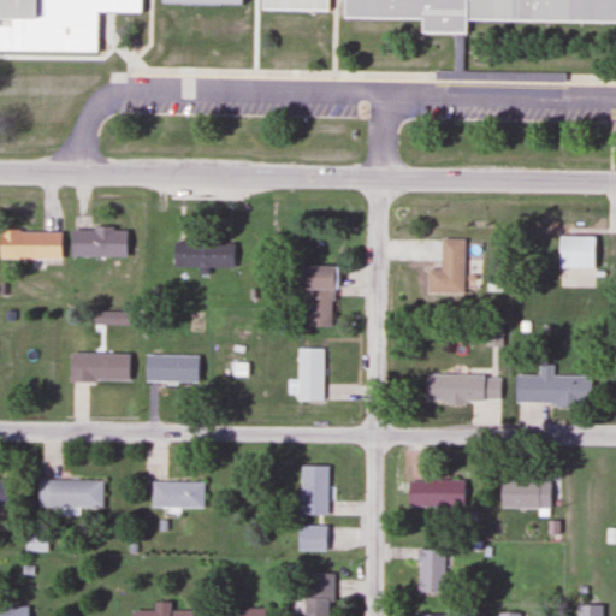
[(0,0),(140,0),(140,15),(95,13),(94,49),(0,47),(0,0)]
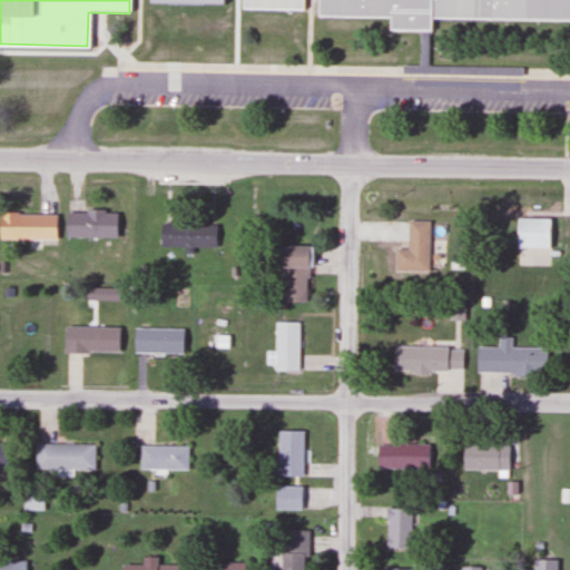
[(242,0),(242,9),(304,11),(304,0),(242,0)]
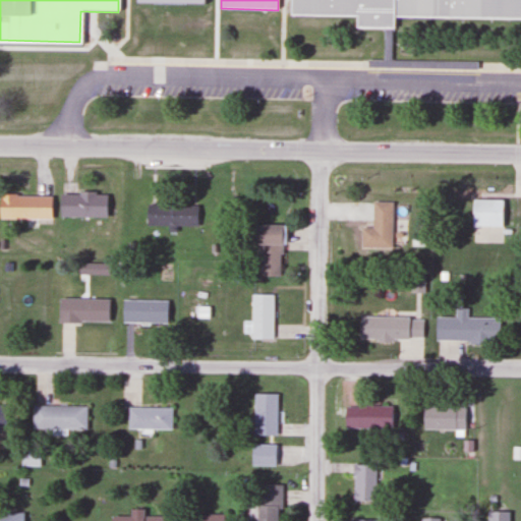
[(287,15),(287,0),(520,0),(520,18),(393,17),(393,27),(354,26),(354,16),(287,15)]
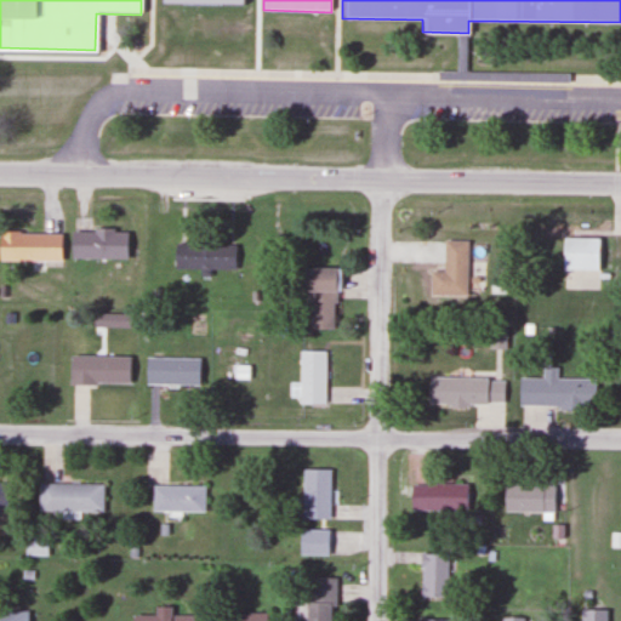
[(113,258),(113,229),(69,229),(69,258),(113,258)]
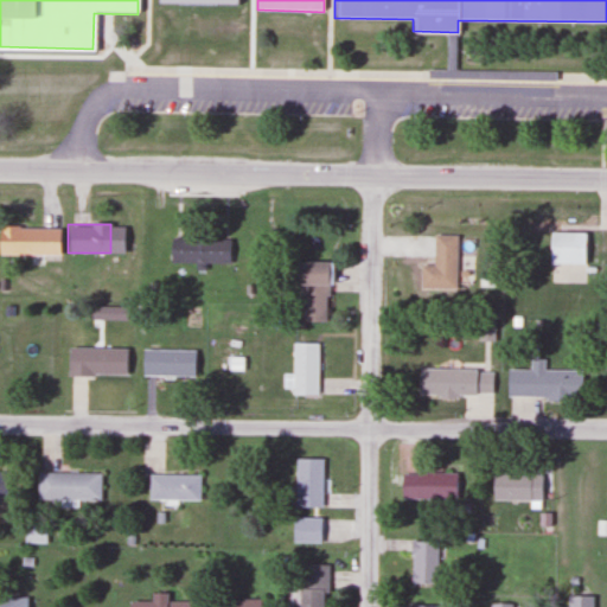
[(59,227),(0,227),(0,254),(59,255),(59,227)]
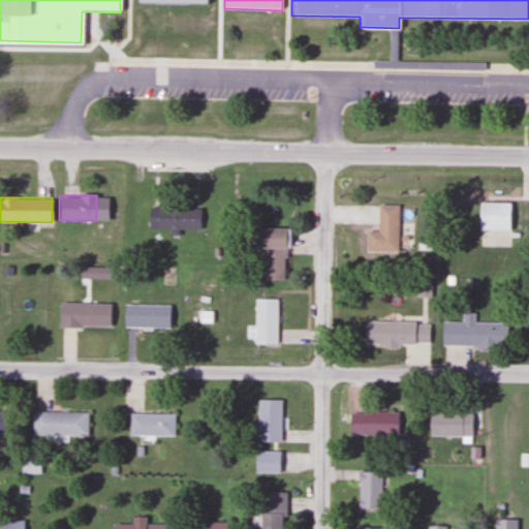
[(366,231),(366,251),(397,251),(397,205),(377,205),(377,231),(366,231)]
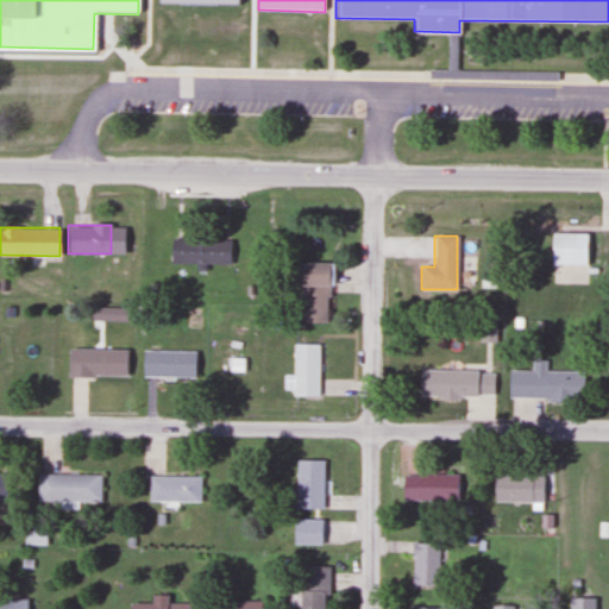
[(170,264),(228,264),(228,239),(170,239),(170,264)]
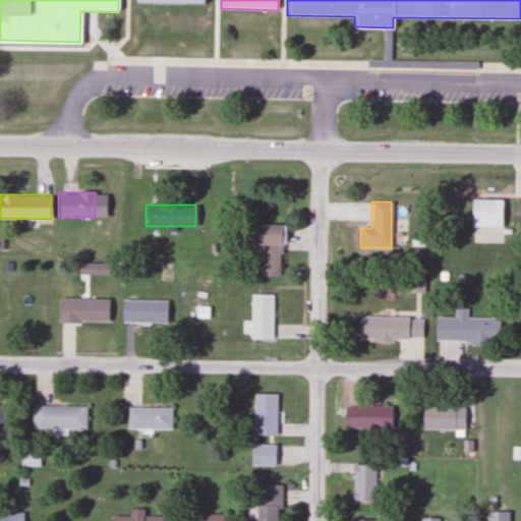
[(480,227),(480,206),(472,206),(472,227),(480,227)]
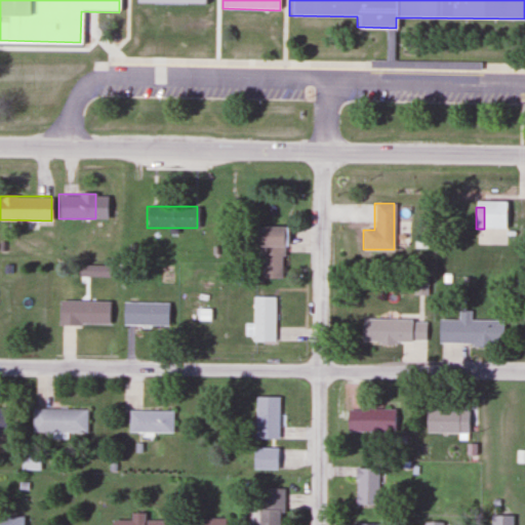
[(283,227),(246,227),(246,247),(260,247),(260,278),(282,278),(283,227)]
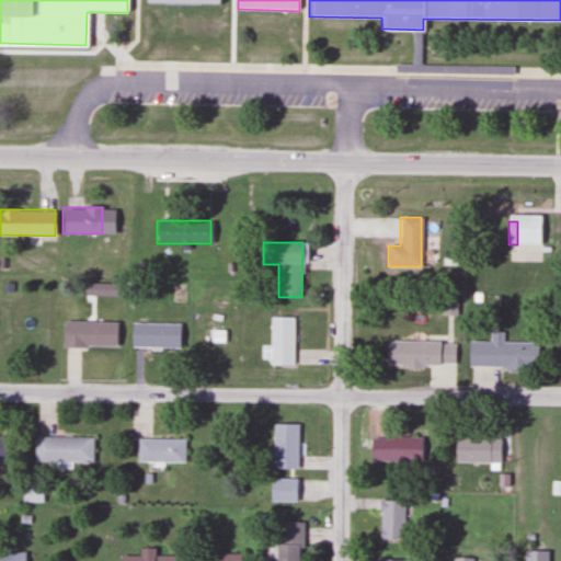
[(292,365),(292,317),(270,317),(270,365),(292,365)]
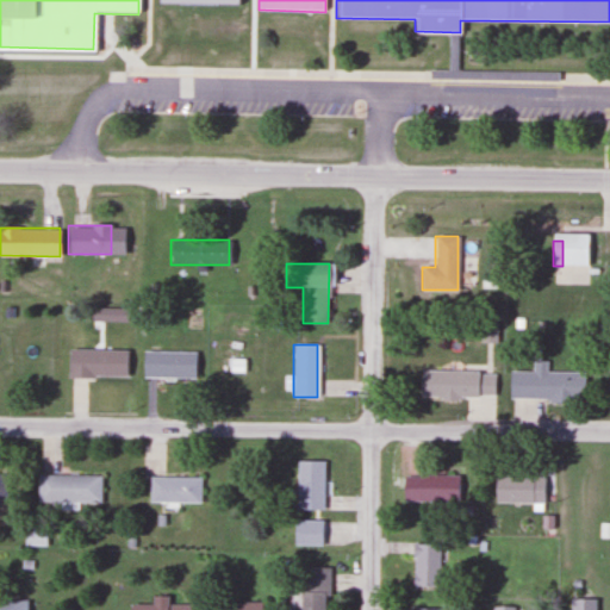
[(66,378),(128,378),(128,350),(66,350),(66,378)]
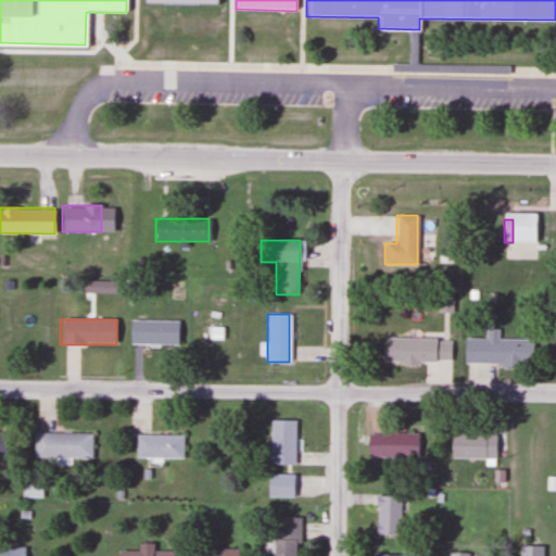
[(178,346),(179,321),(128,320),(128,345),(178,346)]
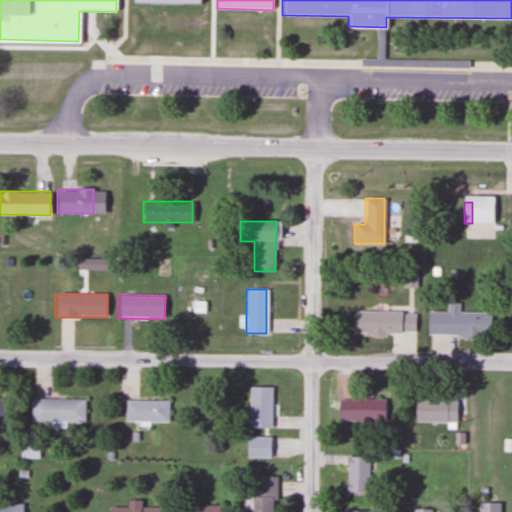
[(458,313),(458,303),(447,303),(447,313),(427,313),(427,337),(490,337),(491,313),(458,313)]
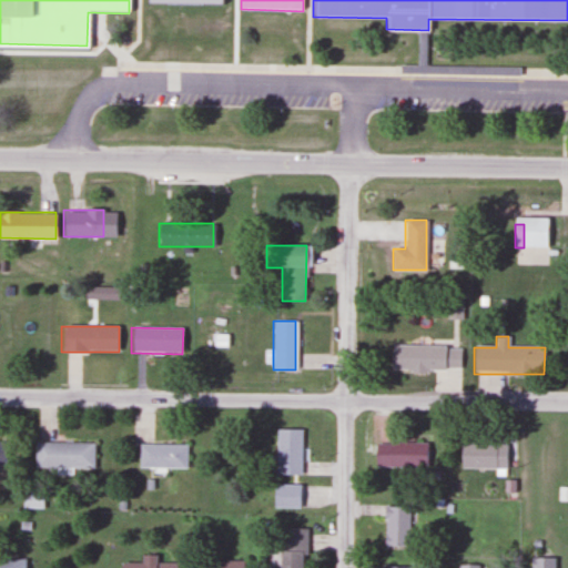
[(459,372),(459,346),(389,345),(389,371),(459,372)]
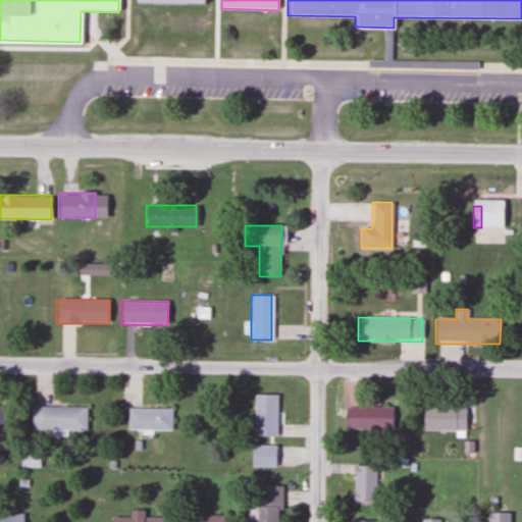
[(253,435),(276,435),(276,395),(253,395),(253,435)]
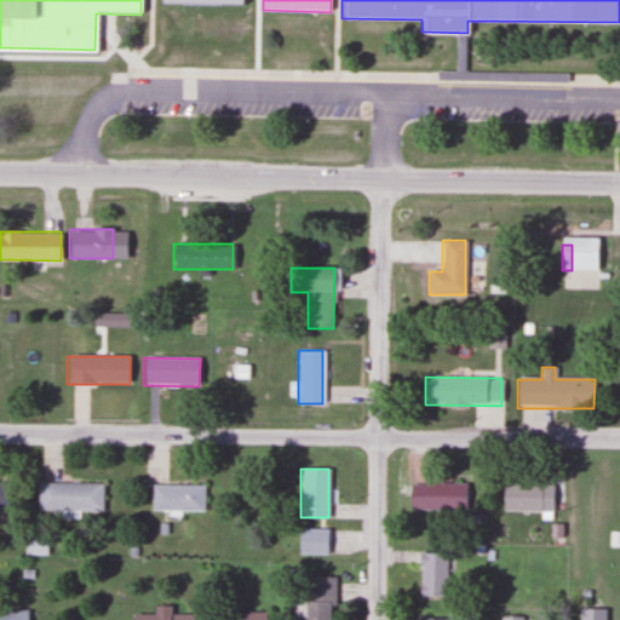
[(101,483),(36,483),(36,511),(101,511),(101,483)]
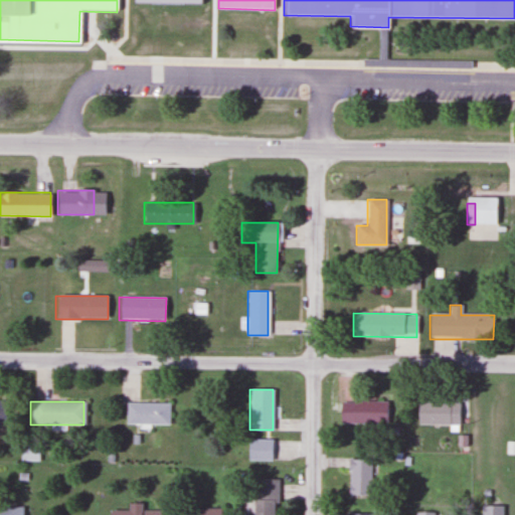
[(387,423),(387,401),(339,401),(339,423),(387,423)]
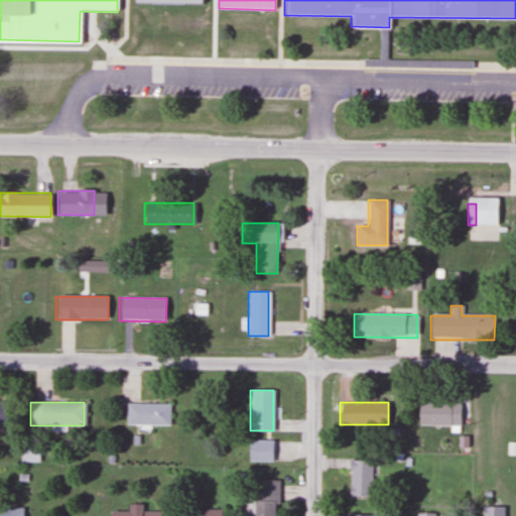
[(169,403),(125,403),(125,425),(169,425),(169,403)]
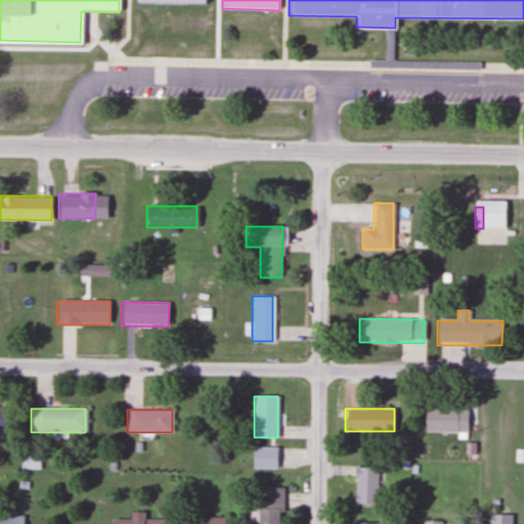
[(424,433),(467,433),(467,409),(424,409),(424,433)]
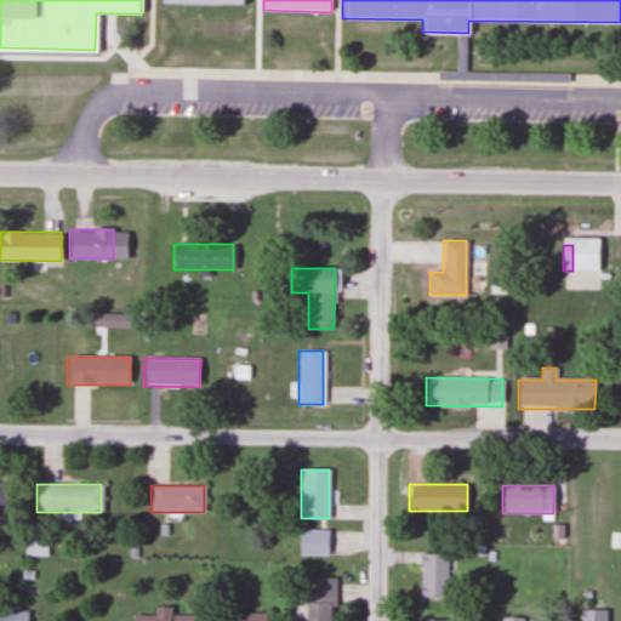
[(297,556),(325,556),(326,530),(297,530),(297,556)]
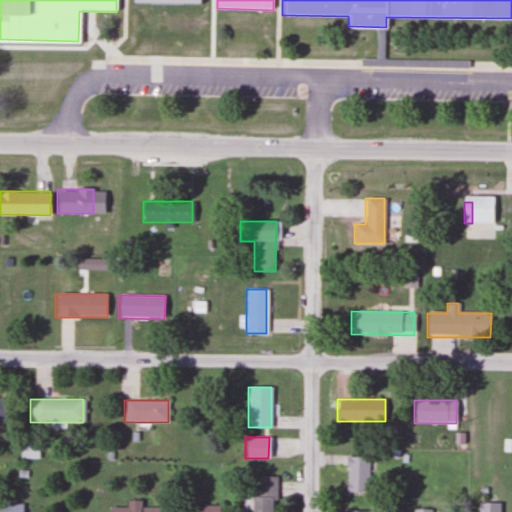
[(20,458),(36,458),(36,445),(20,445),(20,458)]
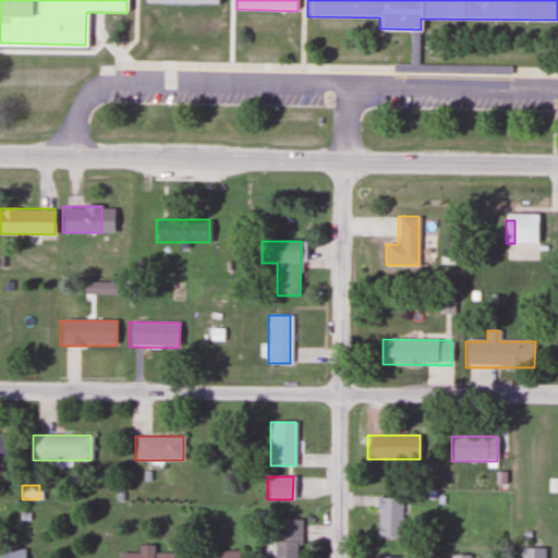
[(401,497),(377,497),(377,536),(401,536),(401,497)]
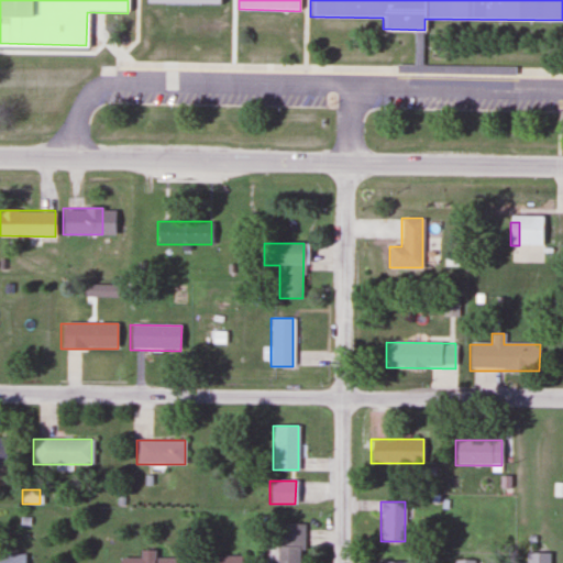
[(300,562),(301,523),(276,523),(276,562),(300,562)]
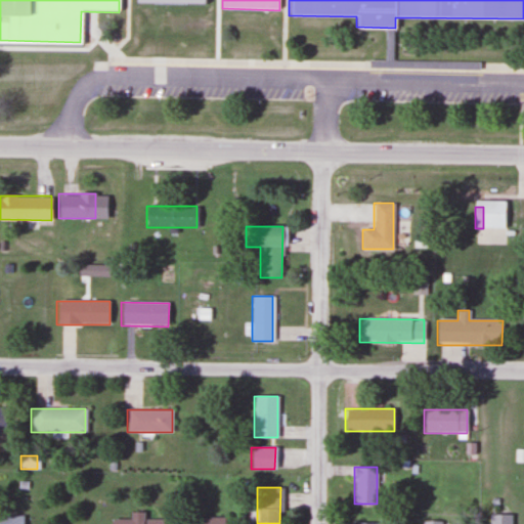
[(162,523),(163,519),(143,519),(143,512),(129,512),(129,520),(110,520),(108,523),(162,523)]
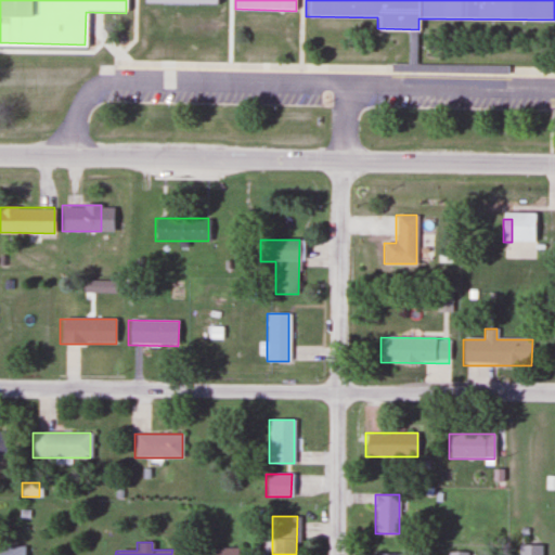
[(0,554),(23,554),(24,545),(0,545),(0,554)]
